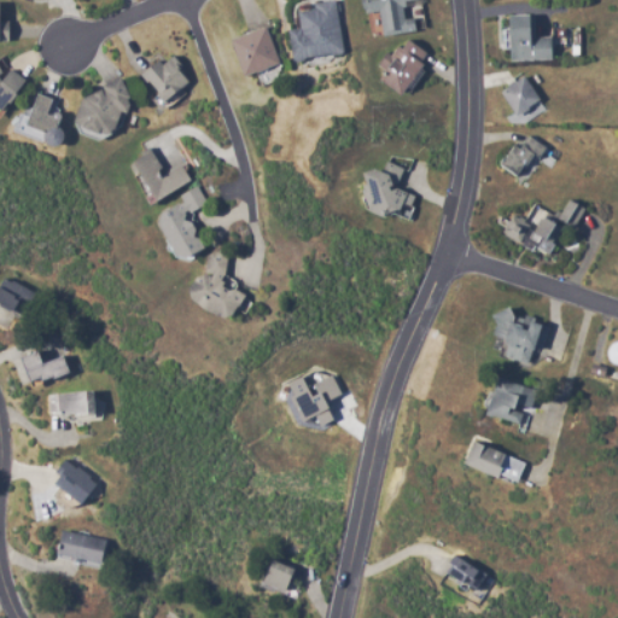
[(293,62),(343,54),(336,0),(313,4),(314,10),(298,12),(301,29),(290,30),(293,62)]
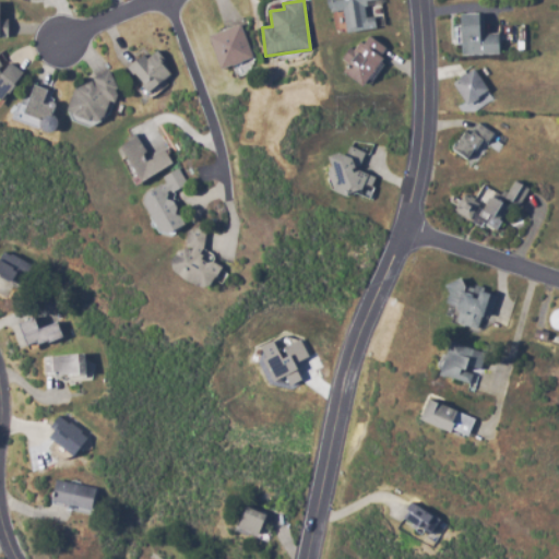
[(329,0),(332,13),(343,11),(346,33),(376,27),(375,18),(367,19),(365,2),(380,0),(379,0),(329,0)]
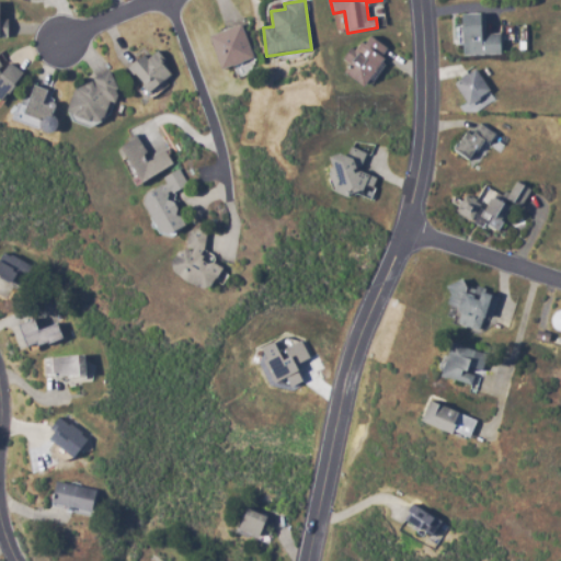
[(502,55),(502,34),(488,34),(487,14),(465,15),(466,56),(502,55)]
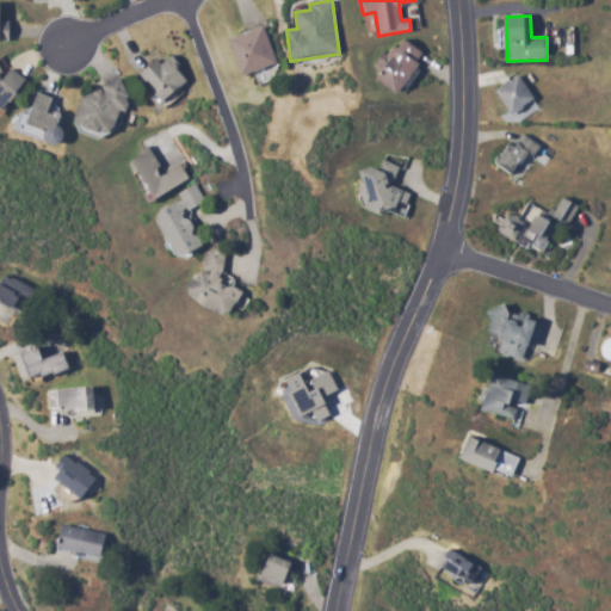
[(228,38),(241,75),(276,65),(263,26),(228,38)]
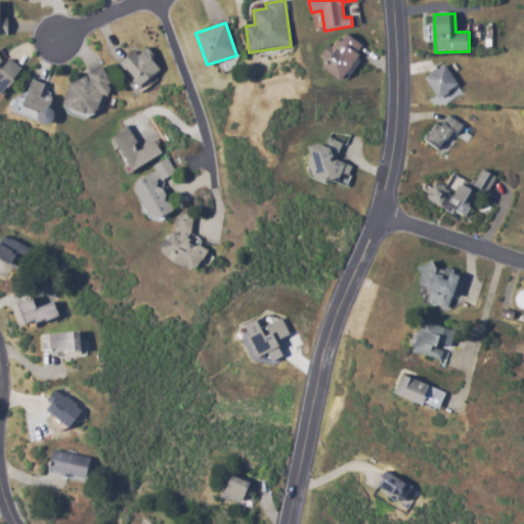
[(323,71),(343,81),(362,44),(345,35),(341,43),(334,39),(323,57),(329,60),(323,71)]
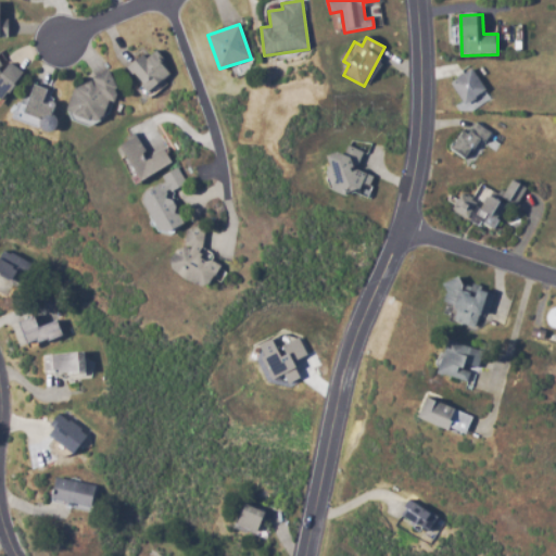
[(130,66),(147,92),(173,77),(156,51),(147,58),(147,57),(130,66)]
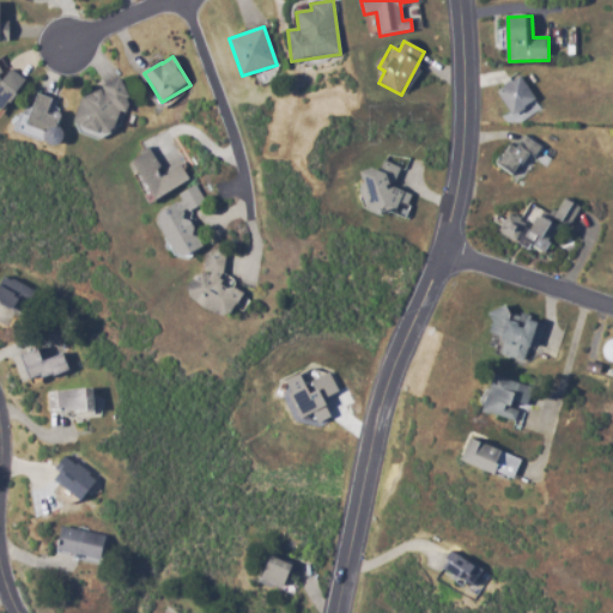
[(25,78),(0,64),(0,108),(6,111),(25,78)]
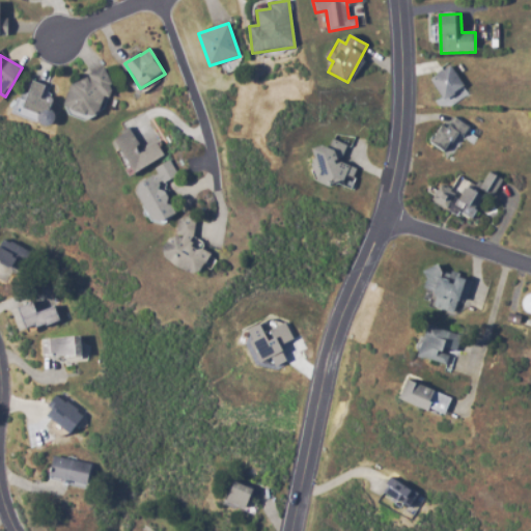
[(441,100),(464,89),(452,66),(430,77),(441,100)]
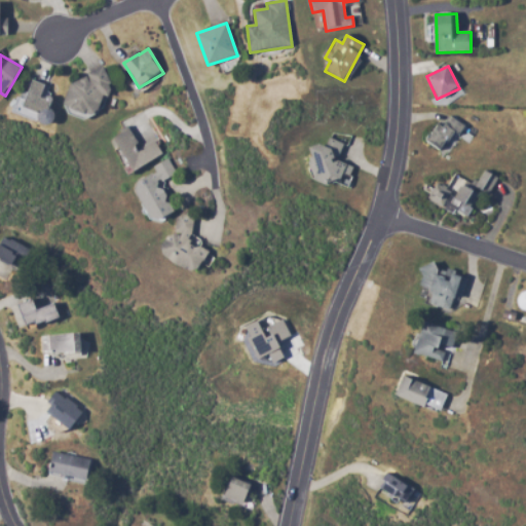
[(63,85),(73,111),(79,109),(82,117),(105,108),(100,98),(113,92),(103,69),(63,85)]
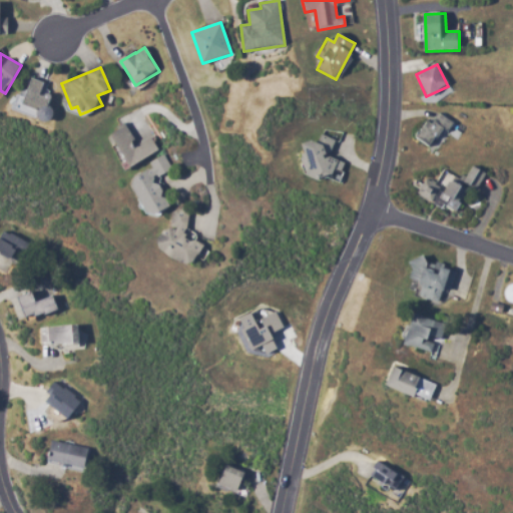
[(111,134),(127,166),(157,151),(136,108),(113,119),(118,130),(111,134)]
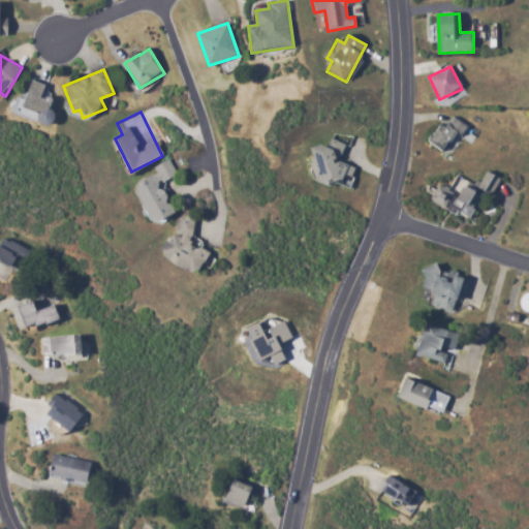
[(447,153),(464,124),(454,118),(447,128),(440,124),(429,143),(447,153)]
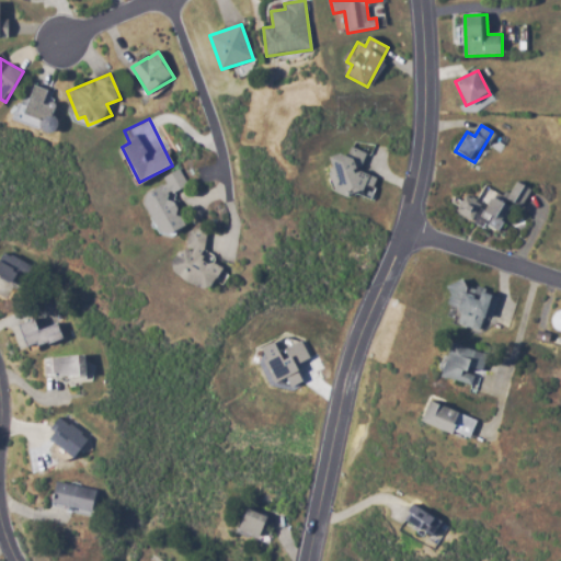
[(377,176),(363,172),(362,167),(367,152),(358,149),(358,144),(353,144),(350,155),(336,156),(336,168),(331,169),(332,178),(331,181),(332,192),(345,196),(367,193),(374,189),(374,187),(377,176)]
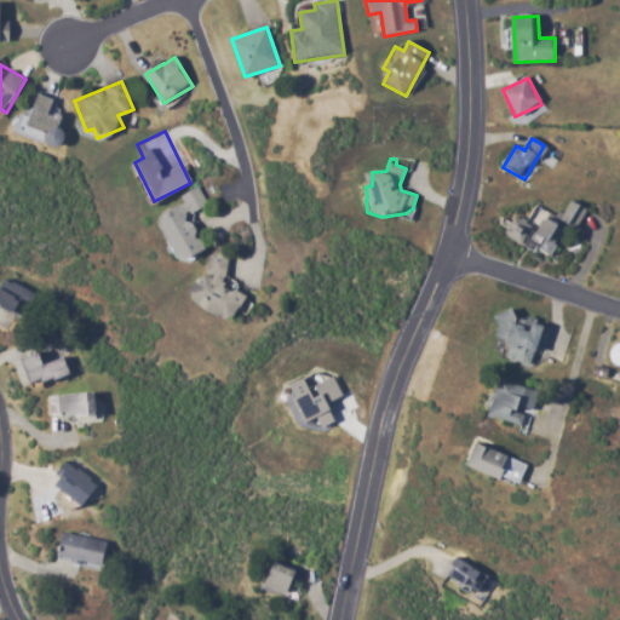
[(177,195),(181,204),(156,214),(177,262),(204,251),(188,216),(205,208),(196,188),(177,195)]
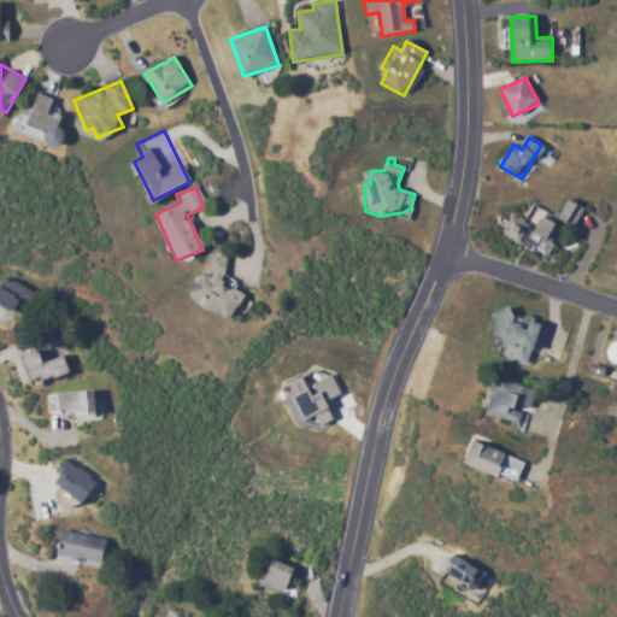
[(186,297),(229,322),(246,294),(221,278),(230,262),(212,251),(186,297)]
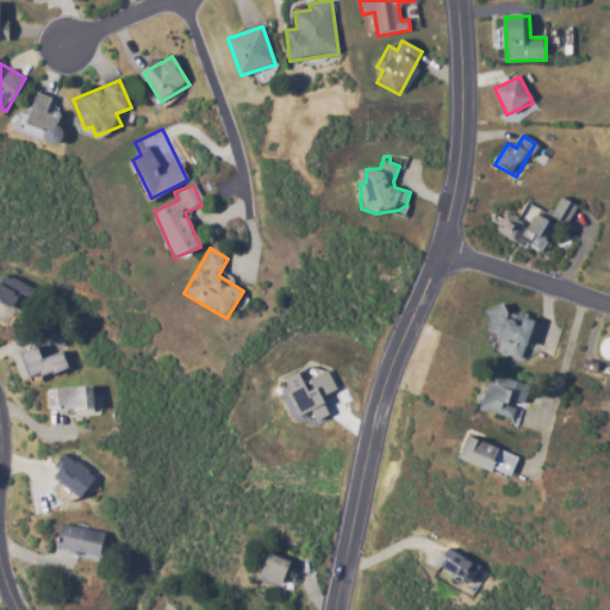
[(0,299),(20,309),(30,288),(7,278),(0,291),(0,299)]
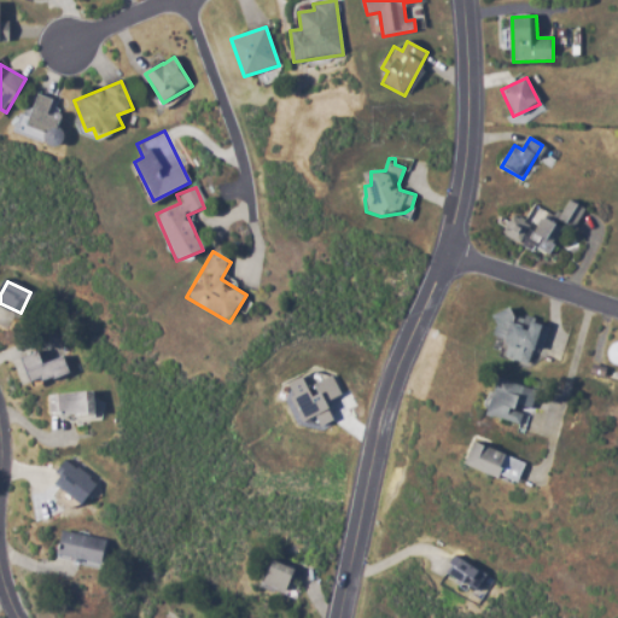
[(502,359),(526,366),(532,350),(541,353),(549,326),(534,321),(534,320),(501,309),(493,334),(508,339),(502,359)]
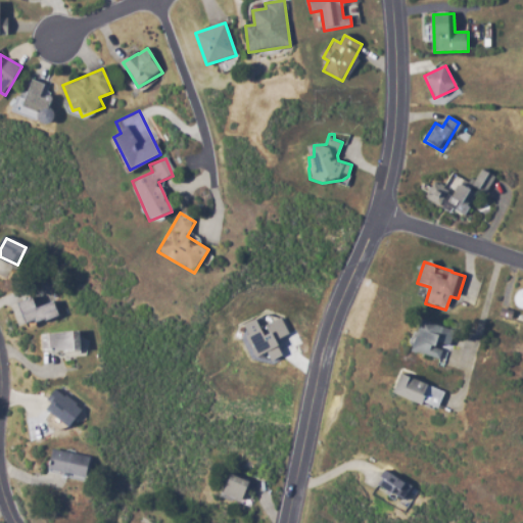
[(522,293),(518,293),(515,295),(513,297),(512,300),(512,303),(513,306),(515,308),(517,311),(520,312),(522,311),(522,293)]
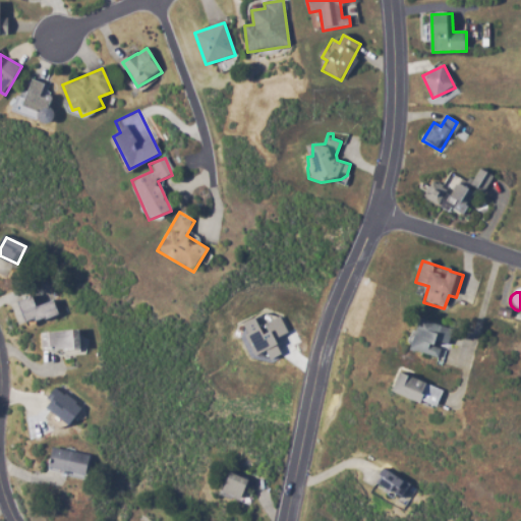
[(26,323),(46,317),(43,307),(37,308),(34,298),(21,301),(26,323)]
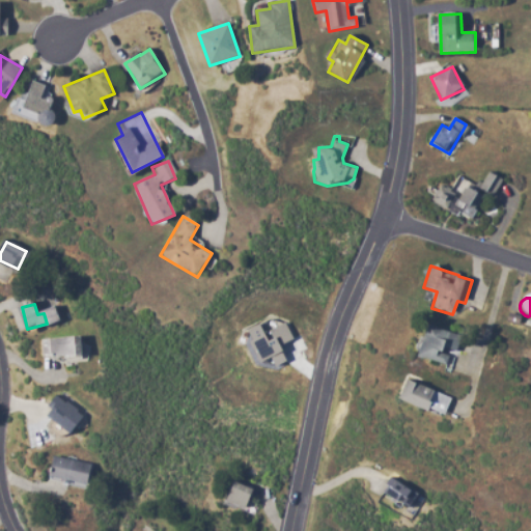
[(285,323),(269,331),(264,323),(248,331),(263,362),(273,358),(277,367),(288,362),(281,344),(292,339),(285,323)]
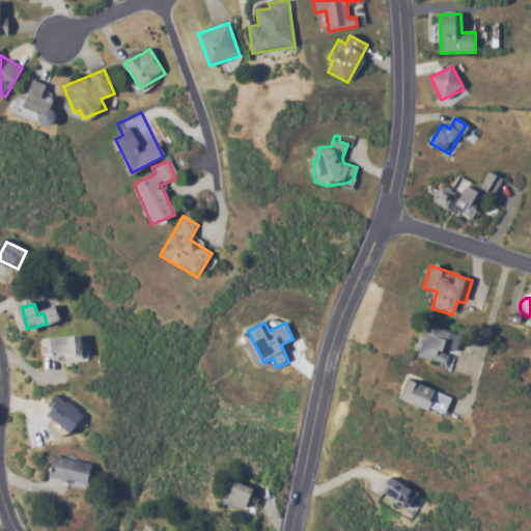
[(460,335),(429,325),(419,357),(450,367),(460,335)]
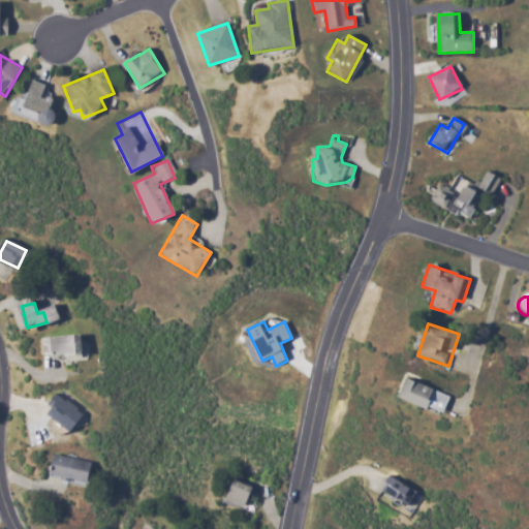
[(82,336),(38,337),(38,356),(82,355),(82,336)]
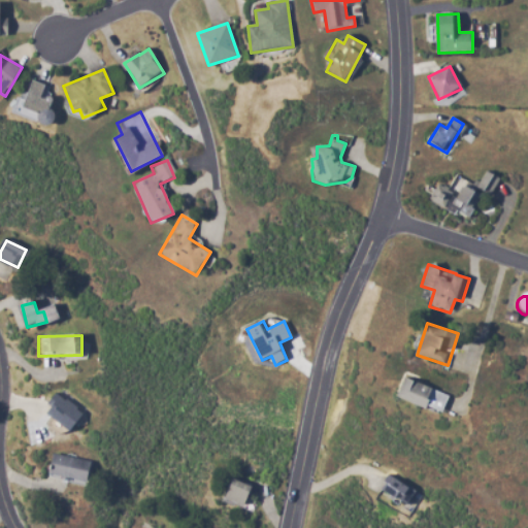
[(441,414),(449,393),(405,378),(399,399),(441,414)]
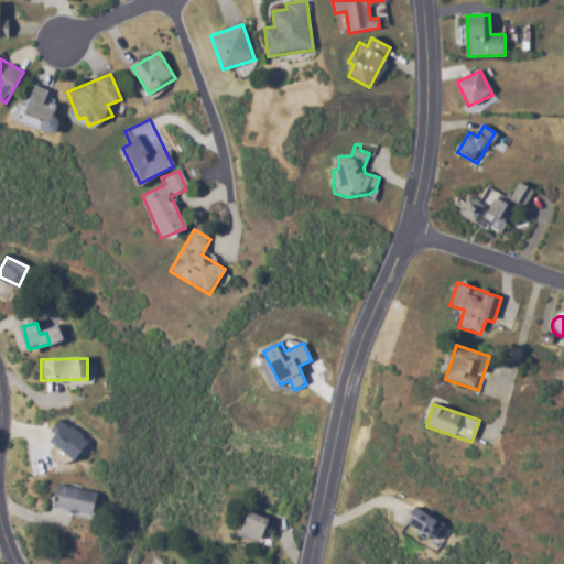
[(45,436),(73,461),(89,442),(62,418),(45,436)]
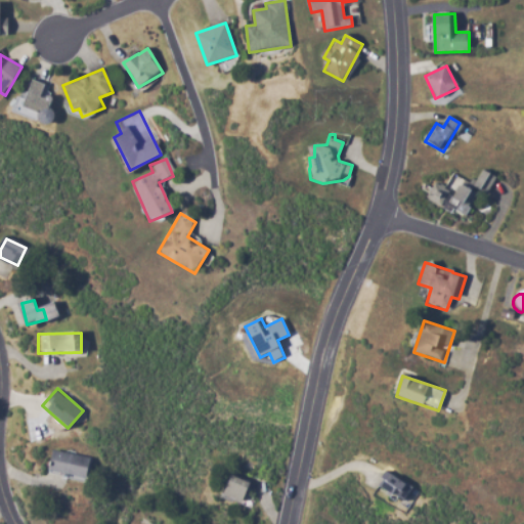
[(89,456),(52,451),(50,472),(87,477),(89,456)]
